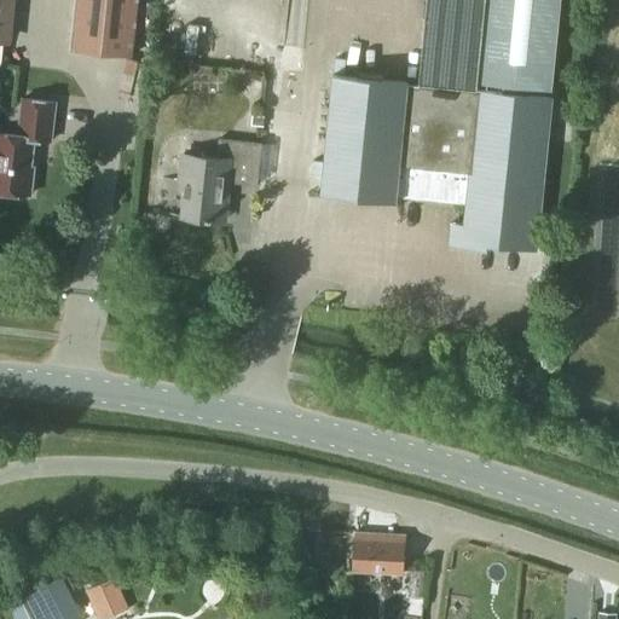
[(17,32),(18,0),(0,0),(0,57),(6,58),(7,30),(17,32)]
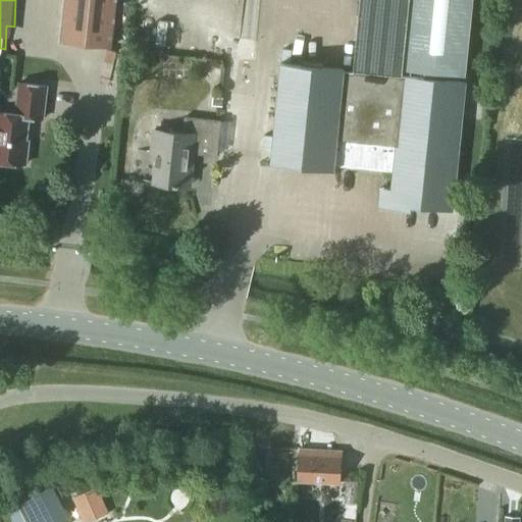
[(110,47),(115,0),(64,0),(61,42),(110,47)]
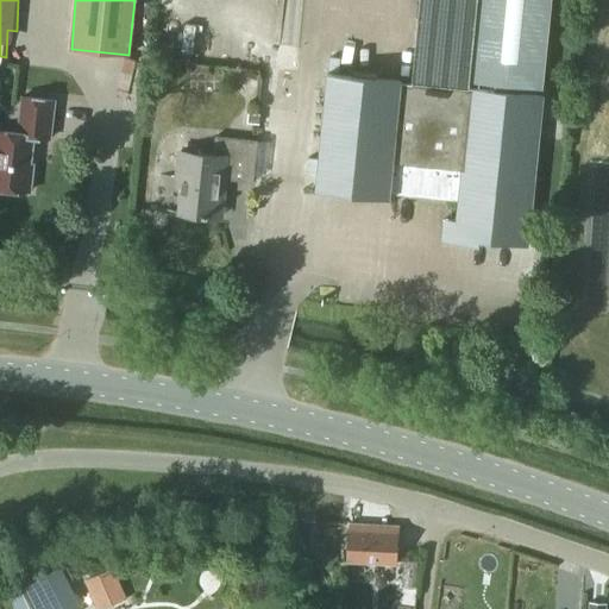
[(420,0),(412,85),(400,83),(400,81),(328,74),(316,190),(388,198),(389,193),(459,200),(457,220),(456,238),(479,240),(527,245),(541,95),(519,93),(519,86),(542,88),(551,0),(420,0)]
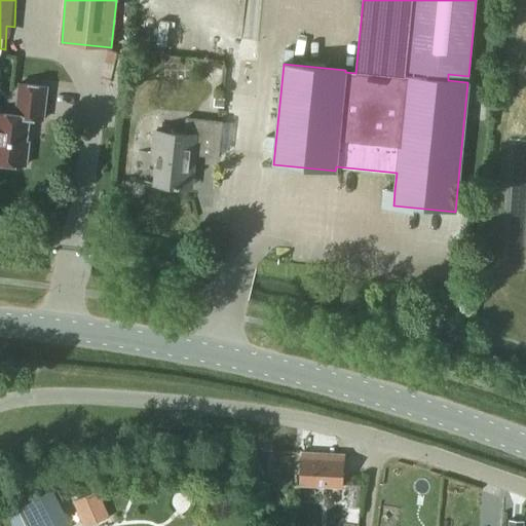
[(0,161),(27,164),(29,142),(27,141),(30,118),(43,120),(47,87),(19,84),(15,115),(0,113),(0,161)]
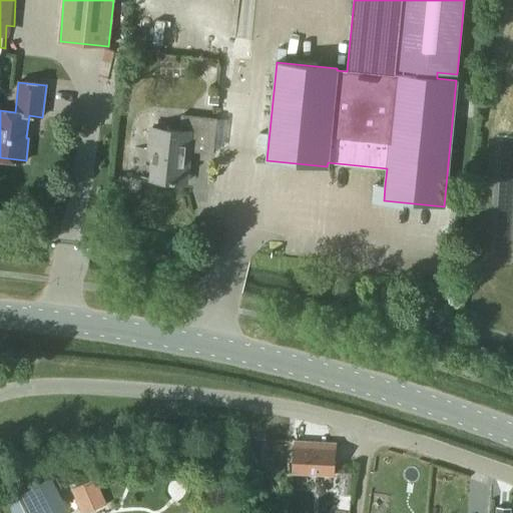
[(213,153),(216,118),(181,115),(179,131),(151,128),(149,149),(154,150),(152,178),(185,181),(189,140),(213,143),(212,153),(213,153)]
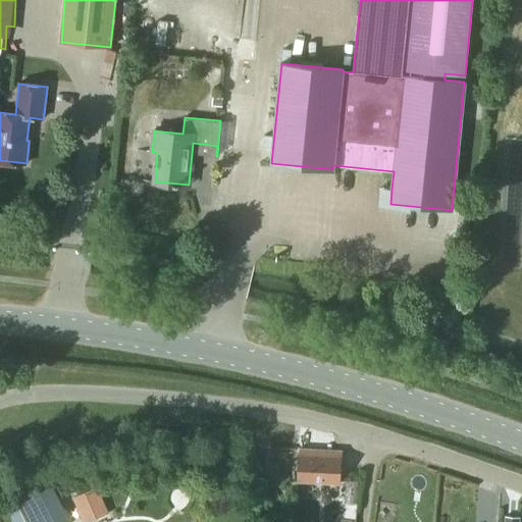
[(341,483),(343,451),(299,449),(297,480),(341,483)]
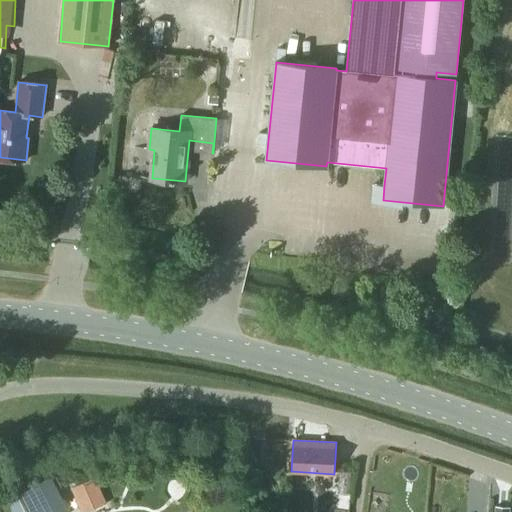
[(12,511),(69,511),(50,473),(4,495),(12,511)]
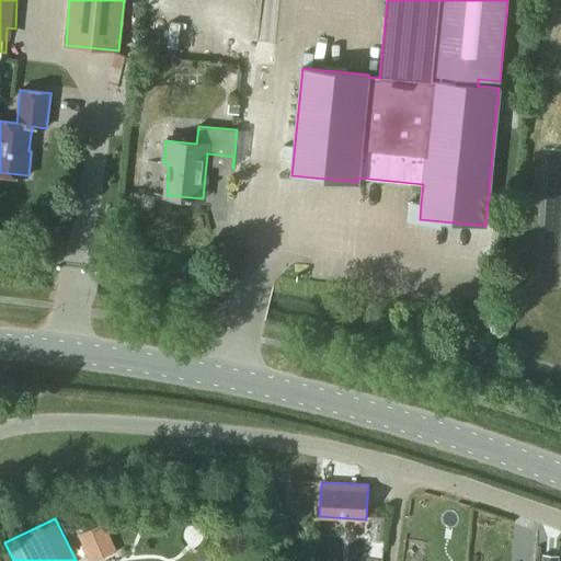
[(92,560),(116,551),(104,523),(77,534),(88,560),(92,560)]
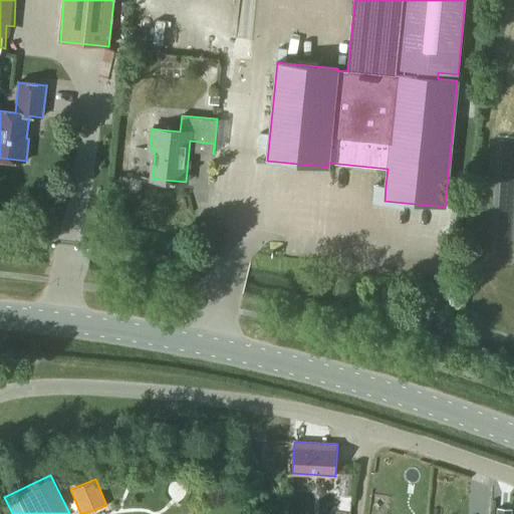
All buildings are outlined.
